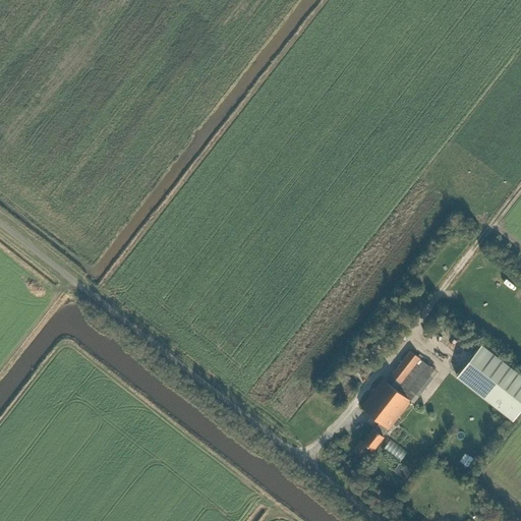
[(453,246),(460,251),(465,243),(458,238),(453,246)]
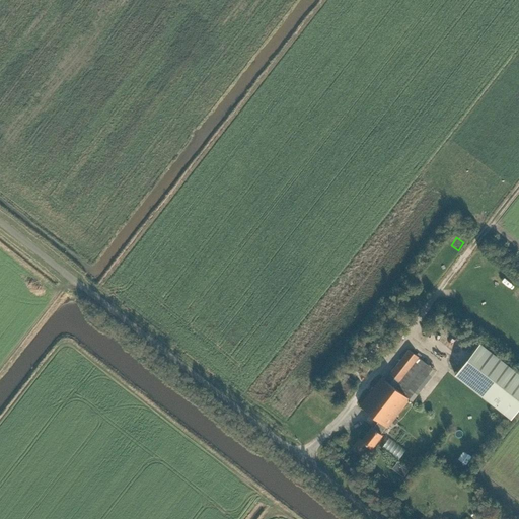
[(501,280),(505,286),(514,281),(510,275),(501,280)]
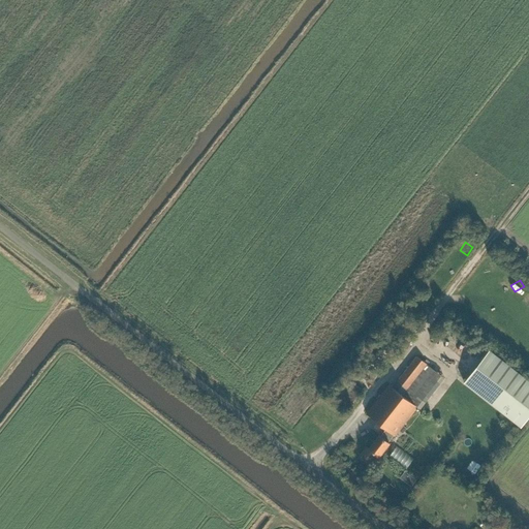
[(489,318),(485,328),(493,332),(497,322),(489,318)]
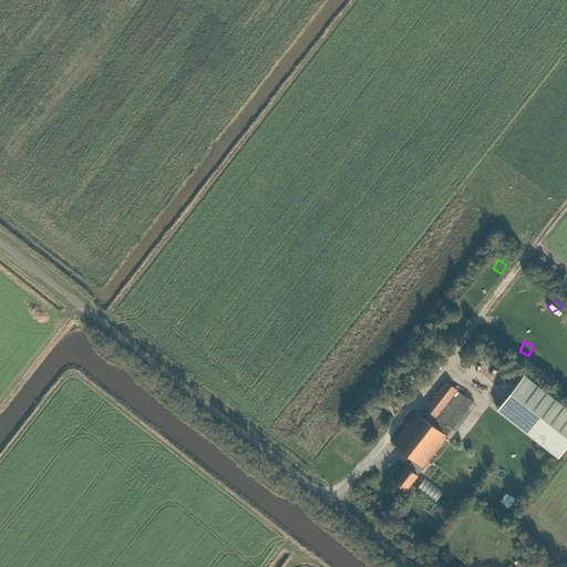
[(422,380),(428,371),(420,366),(413,373),(422,380)]
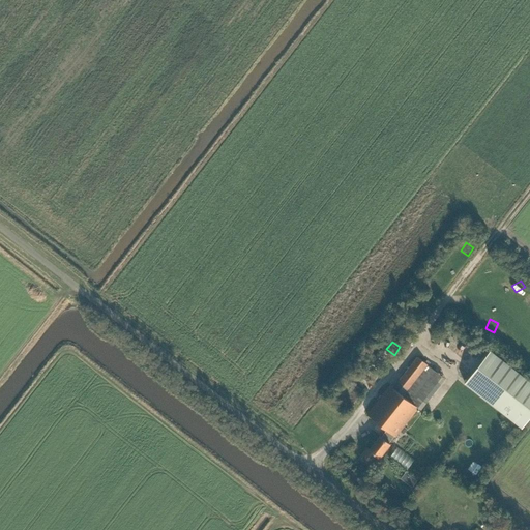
[(529,417),(529,381),(491,350),(465,384),(522,429),(529,417)]
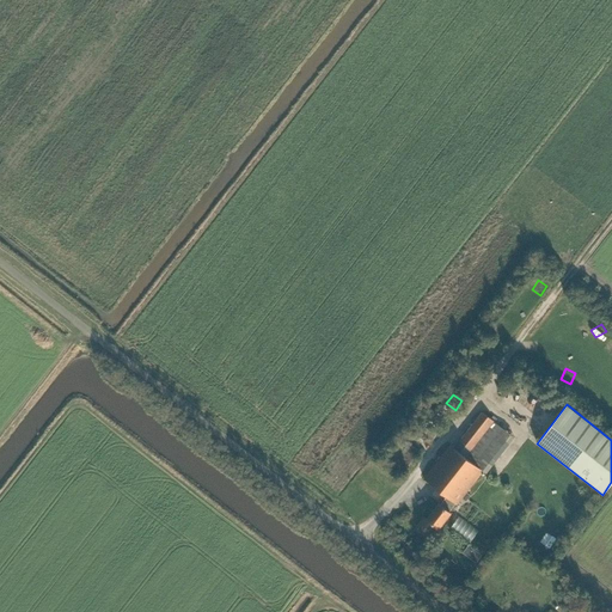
[(483,414),(454,451),(464,459),(494,422),(483,414)]
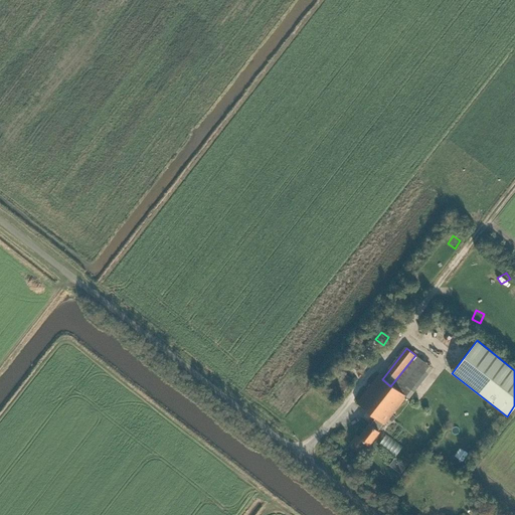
[(421,364),(420,397),(433,397),(434,371),(425,371),(426,364),(421,364)]
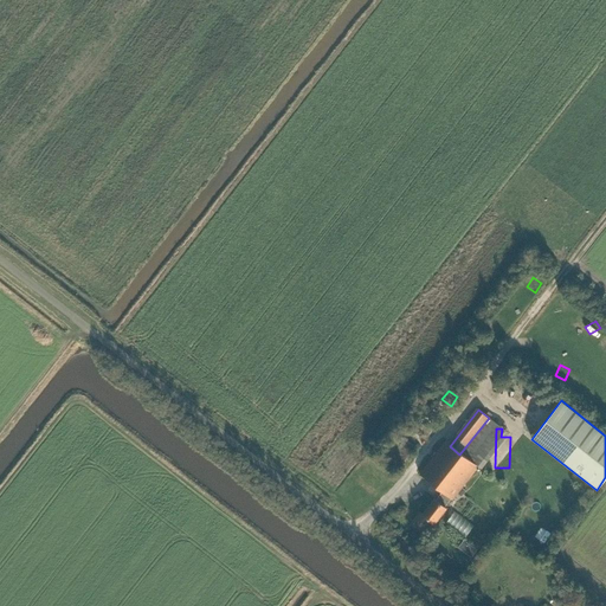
[(443,494),(451,501),(452,501),(458,494),(462,496),(466,490),(463,488),(478,469),(450,446),(446,444),(420,477),(443,494)]
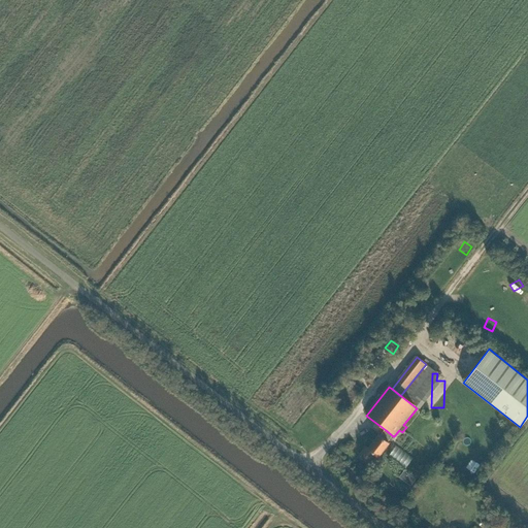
[(476,406),(484,413),(490,404),(482,399),(476,406)]
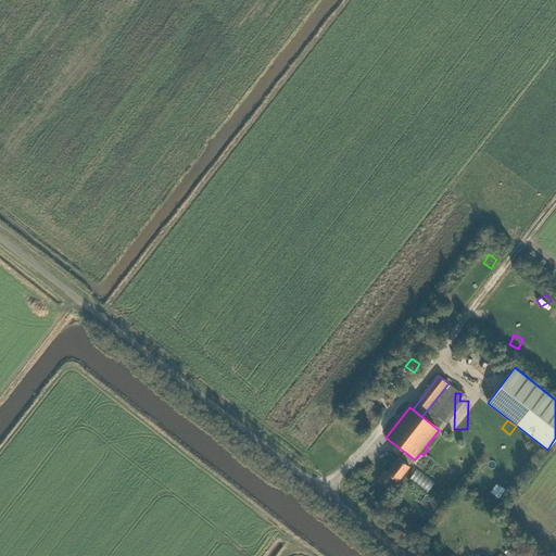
[(470,430),(469,437),(477,439),(478,431),(470,430)]
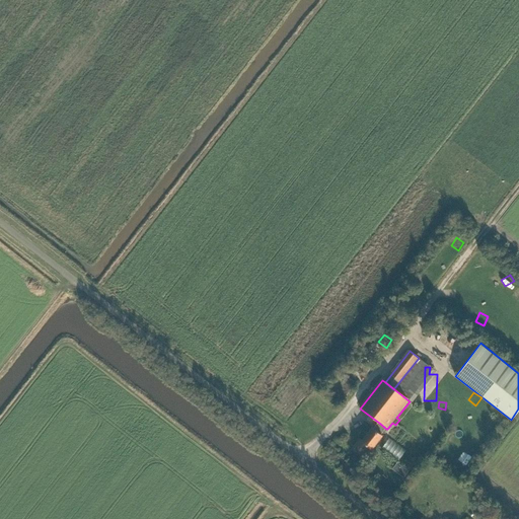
[(386,429),(379,423),(373,430),(372,429),(362,442),(359,440),(354,447),(364,454),(369,448),(371,450),(382,437),(380,436),(386,429)]
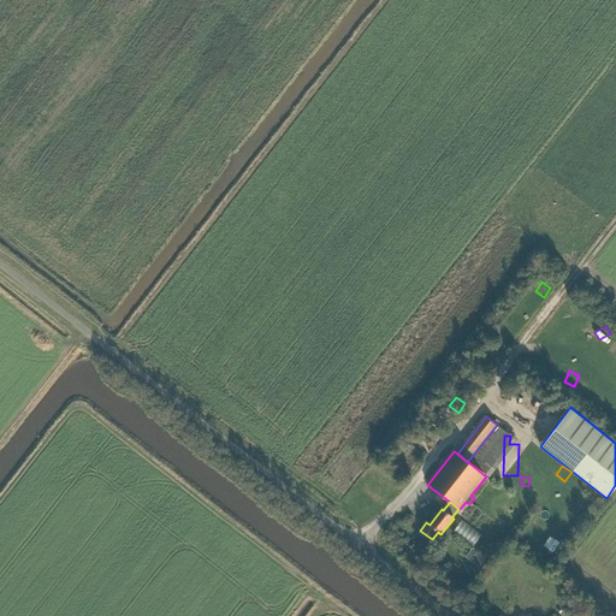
[(467,520),(458,529),(478,546),(486,537),(467,520)]
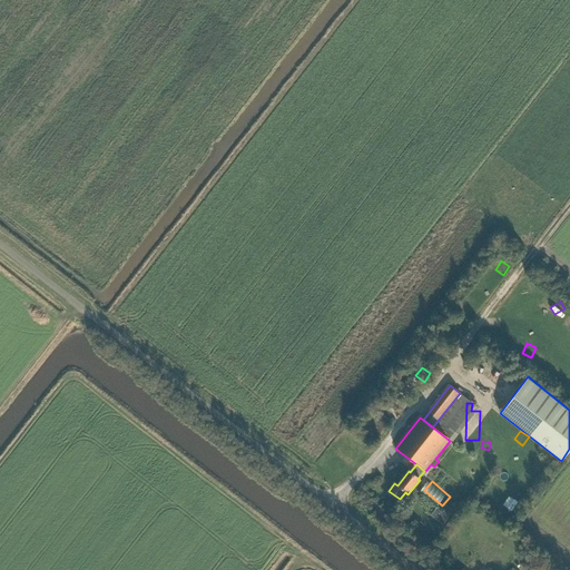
[(512,498),(505,508),(513,514),(521,504),(512,498)]
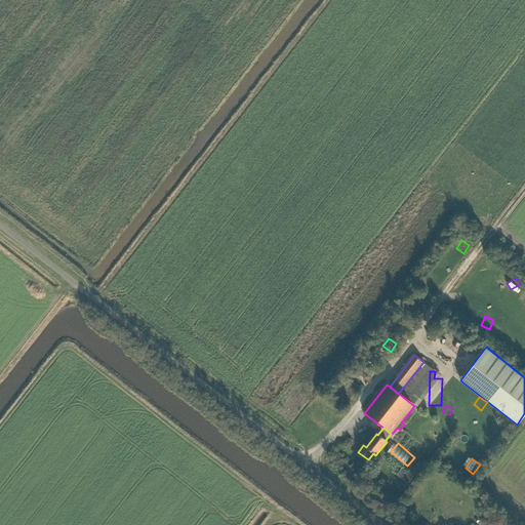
[(402,468),(397,474),(408,482),(413,476),(402,468)]
